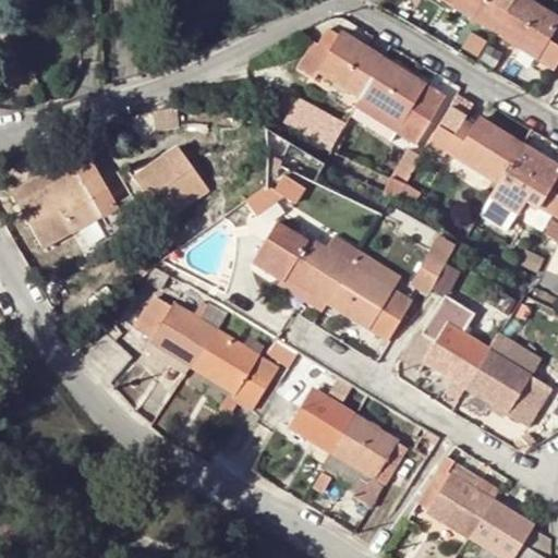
[(446,0),(494,29),(506,9),(489,0),(446,0)]
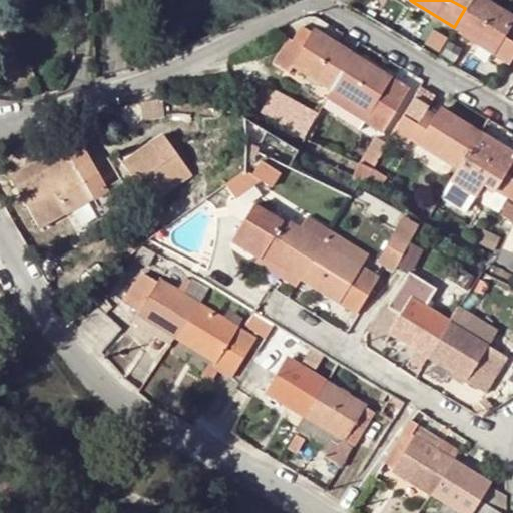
[(450,0),(465,8),(470,0),(450,0)]
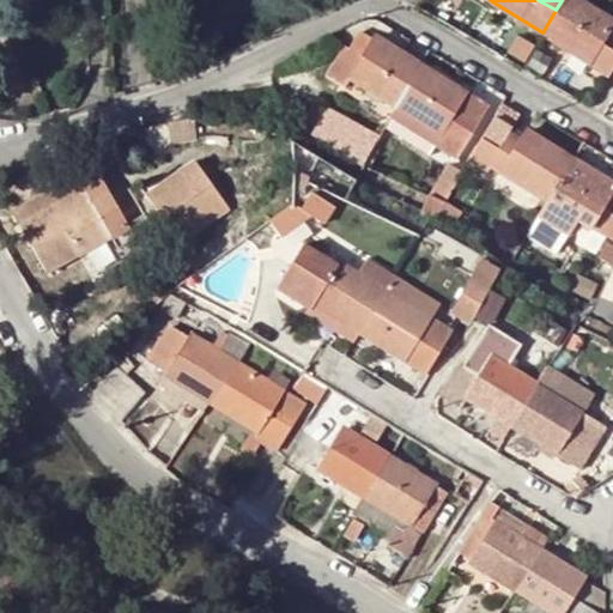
[(612,18),(582,0),(562,0),(556,10),(612,47),(612,18)]
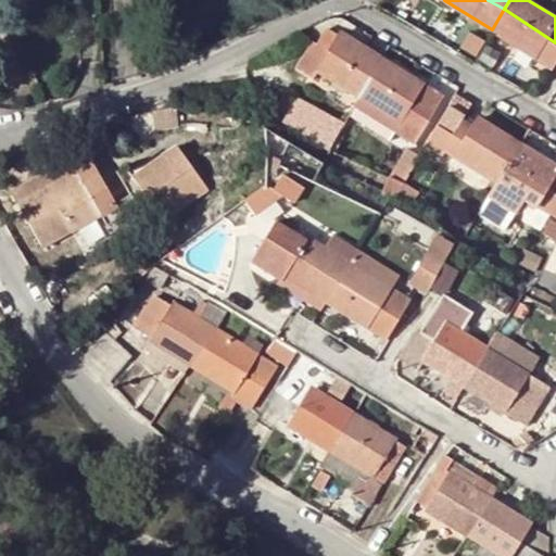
[(538,53),(548,61),(555,48),(555,42),(504,9),(492,29),(535,57),(538,53)]
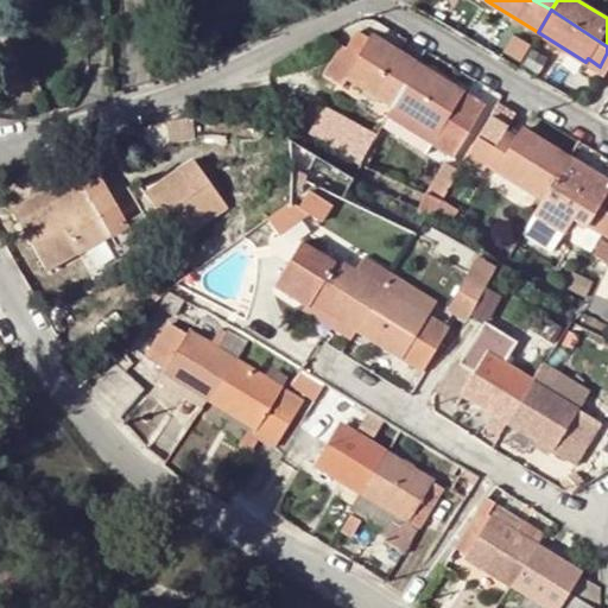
[(358,30),(346,49),(404,86),(417,62),(372,33),(369,37),(358,30)]
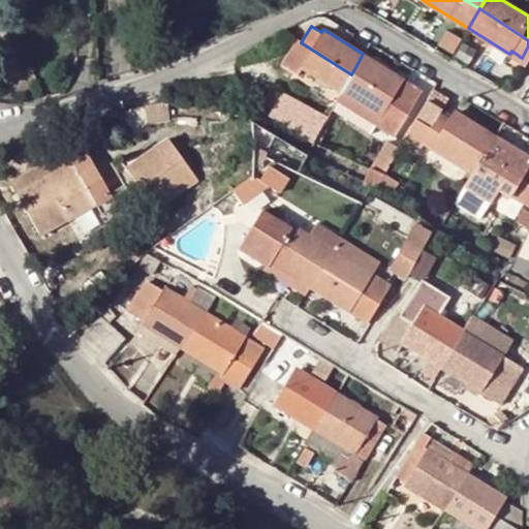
[(351,74),(301,42),(296,38),(281,62),(297,72),(301,66),(302,64),(342,89),(351,74)]
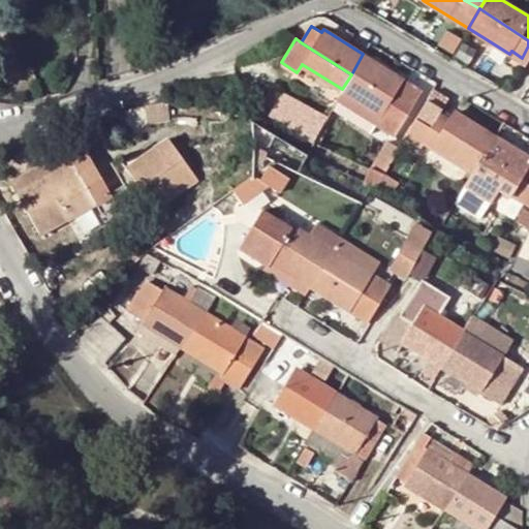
[(422,91),(363,54),(351,74),(342,89),(336,101),(395,136),(422,91)]
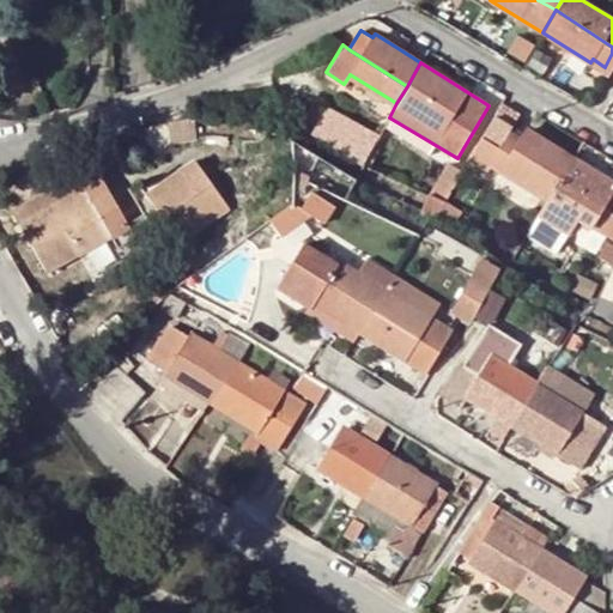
[(485,167),(489,162),(501,141),(507,132),(516,115),(499,104),(480,137),(471,158),(485,167)]
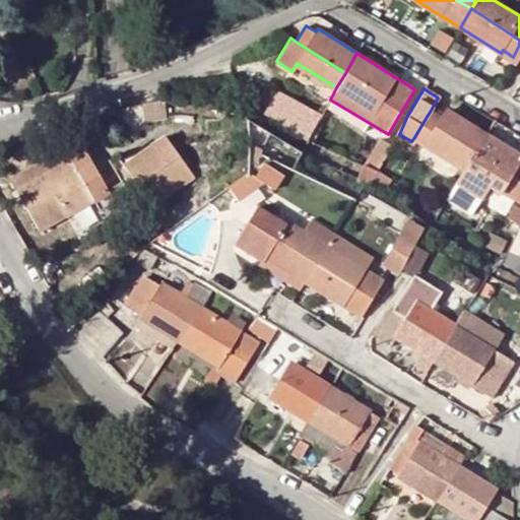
[(263,113),(308,139),(320,117),(322,114),(276,89),(263,113)]
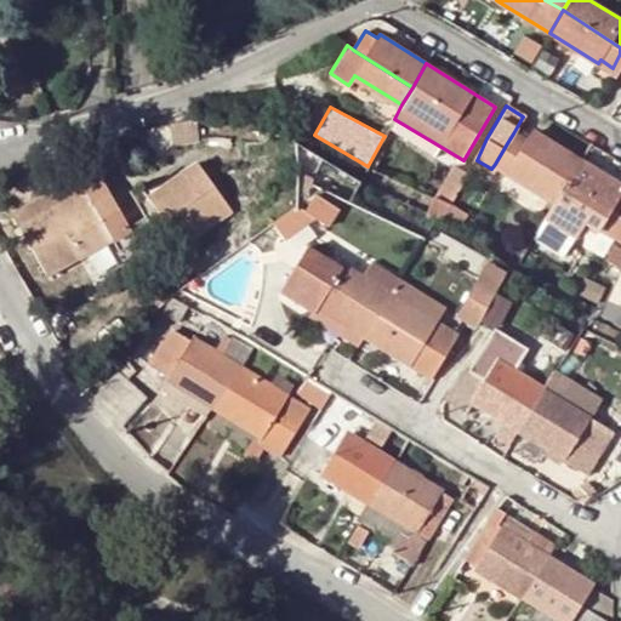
[(513,134),(507,143),(568,180),(580,159),(530,129),(524,141),(513,134)]
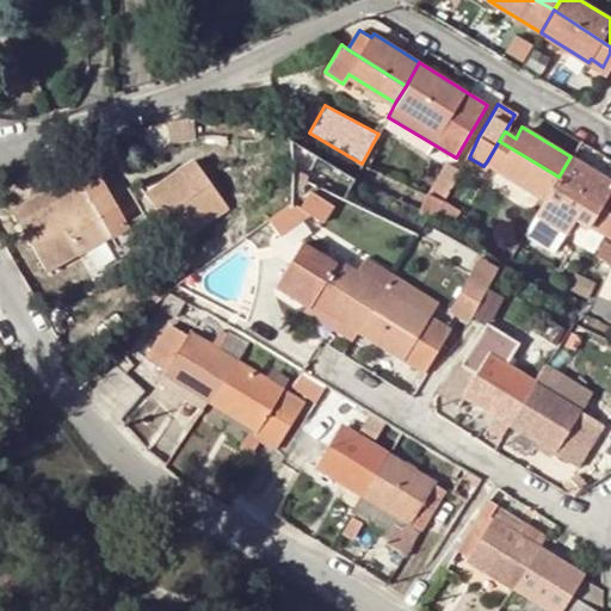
[(499,141),(487,161),(547,197),(559,177),(499,141)]
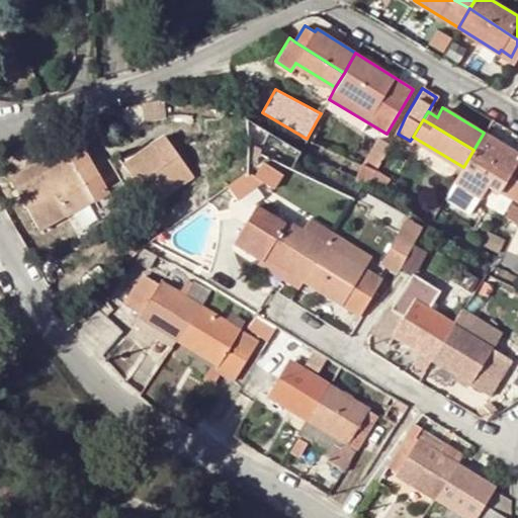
[(517,154),(484,133),(473,150),(517,177),(517,154)]
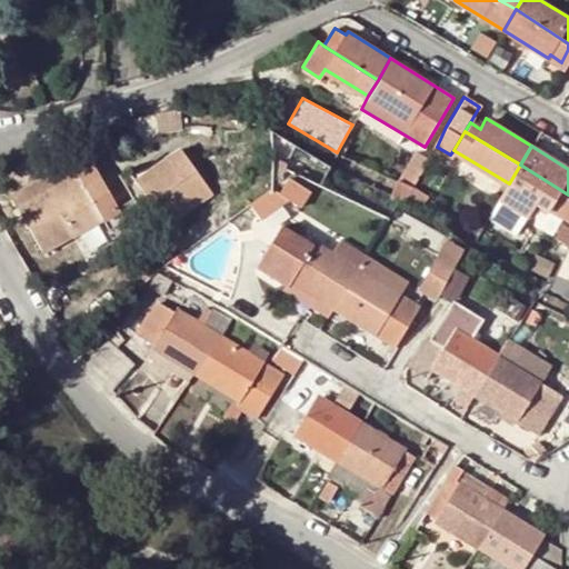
[(19,202),(80,171),(78,166),(96,156),(91,149),(12,190),(19,202)]
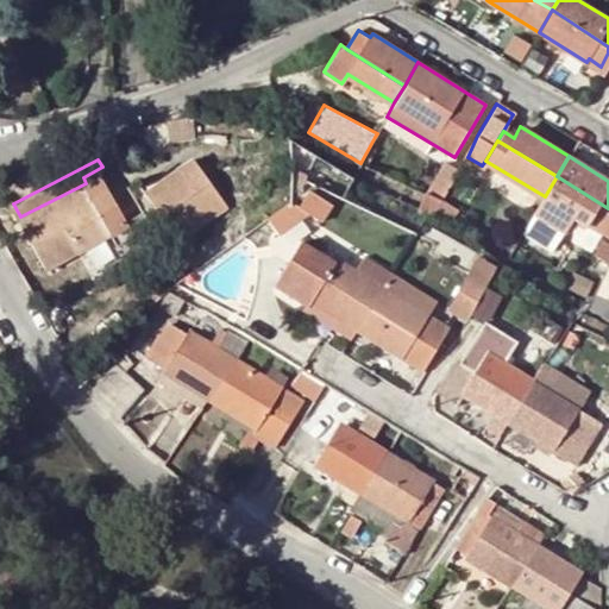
[(457,170),(438,159),(421,190),(441,200),(443,199),(457,170)]
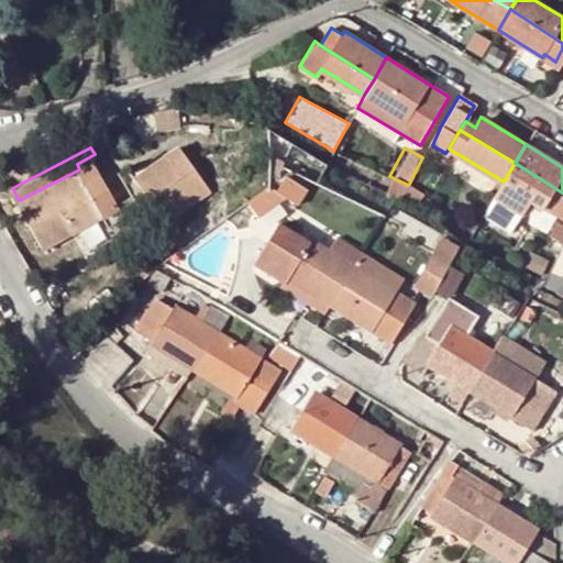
[(192,151),(164,165),(168,173),(148,183),(169,223),(217,199),(192,151)]
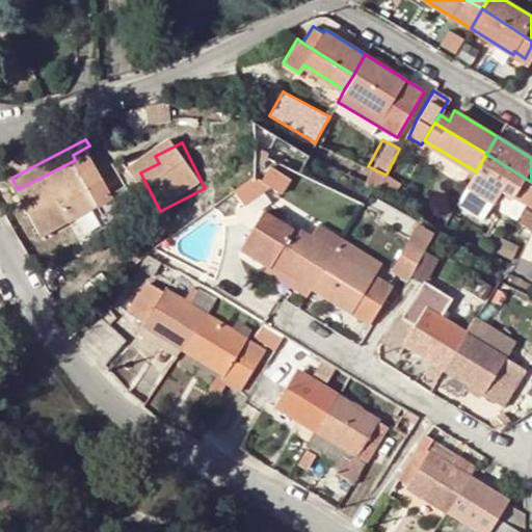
[(99,204),(104,213),(120,205),(89,145),(73,155),(75,160),(18,189),(18,190),(41,234),(99,204)]
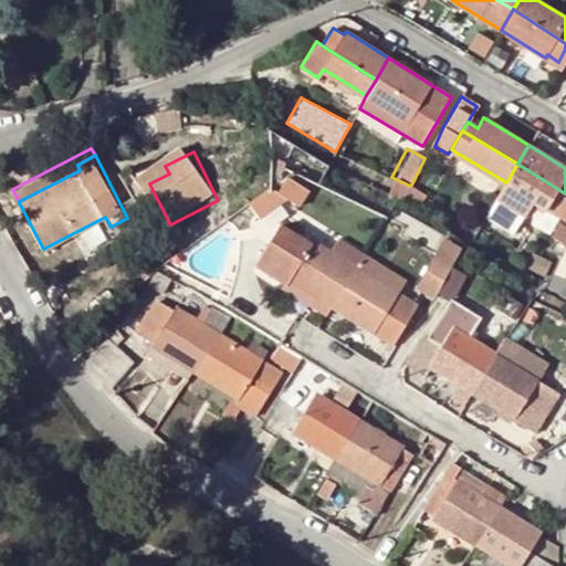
[(165,166),(163,161),(144,173),(149,184),(169,174),(165,166)]
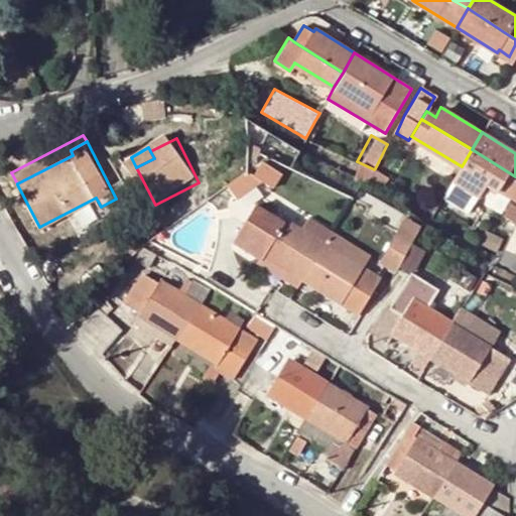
[(503,189),(515,197),(515,176),(472,149),(462,166),(455,178),(481,194),(487,182),(501,190),(503,189)]
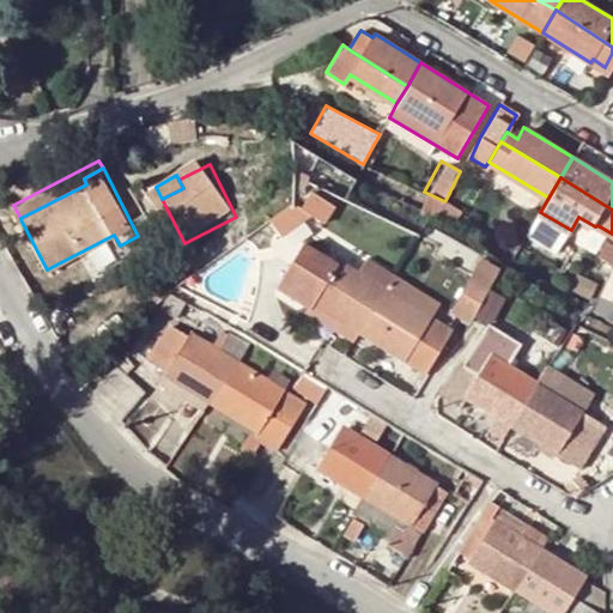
[(273,220),(284,235),(313,214),(326,223),(337,205),(315,192),(304,208),(293,206),(273,220)]
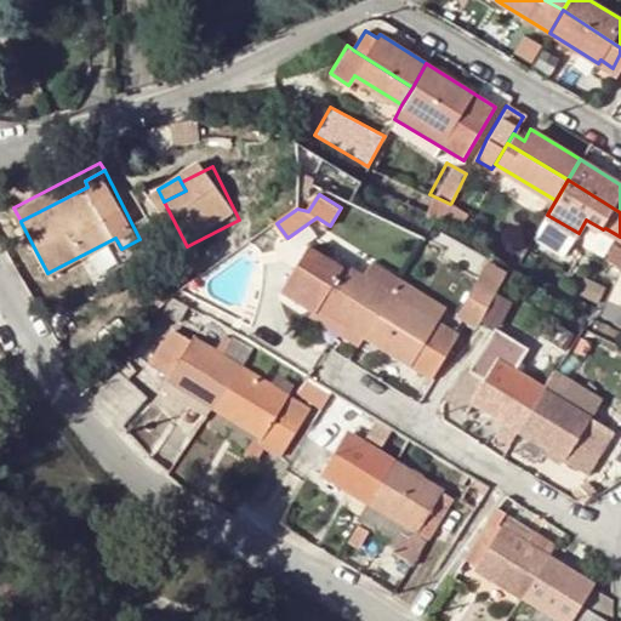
[(461,228),(469,214),(451,203),(450,204),(442,218),(461,228)]
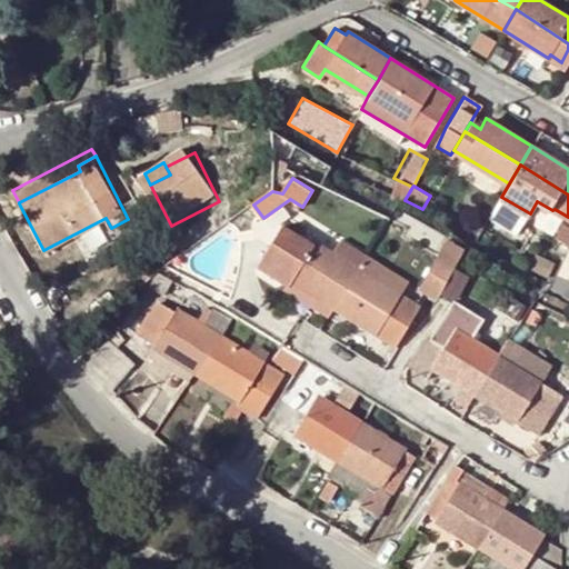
[(568,243),(568,225),(566,223),(558,238),(568,243)]
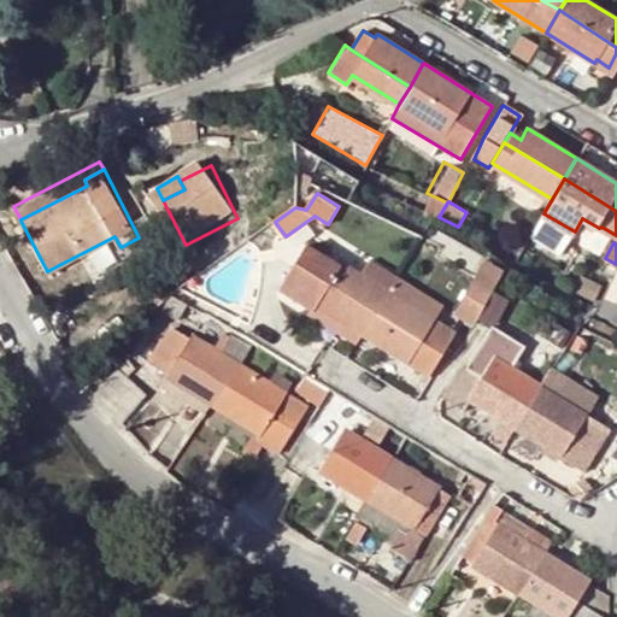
[(309,246),(282,288),(313,307),(317,304),(344,321),(338,330),(354,341),(360,331),(388,291),(397,277),(370,260),(363,275),(344,263),(341,265),(309,246)]
